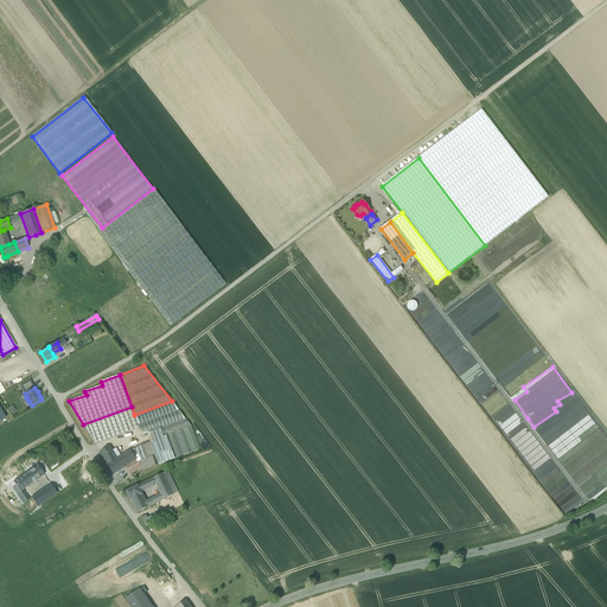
[(172,401),(134,415),(139,428),(142,435),(147,434),(186,420),(172,401)]
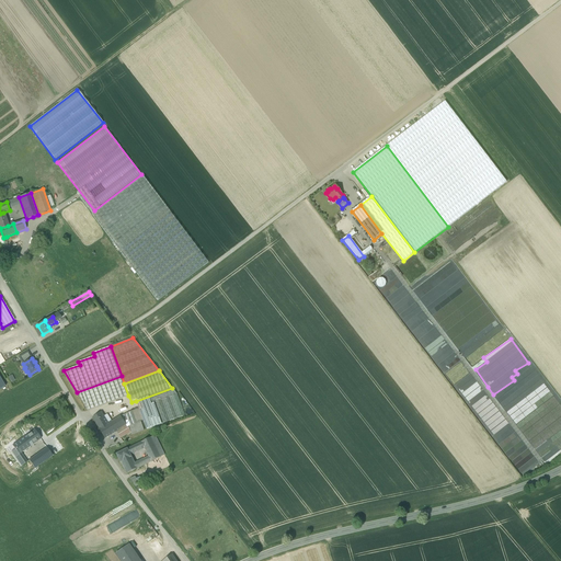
[(122,376),(77,392),(88,411),(128,396),(124,384),(122,376)]
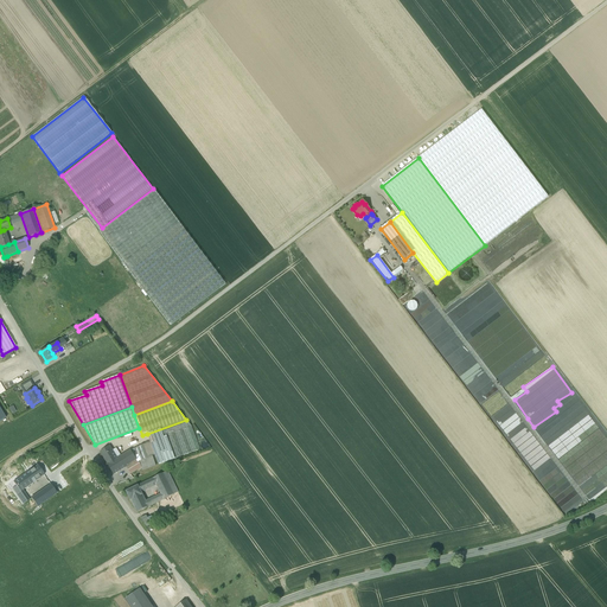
[(186,420),(147,434),(151,442),(192,427),(186,420)]
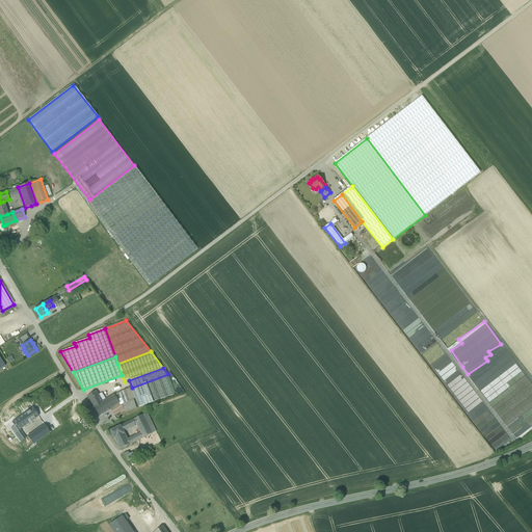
[(132,388),(131,388),(133,393),(134,392),(139,407),(176,394),(168,374),(132,388)]
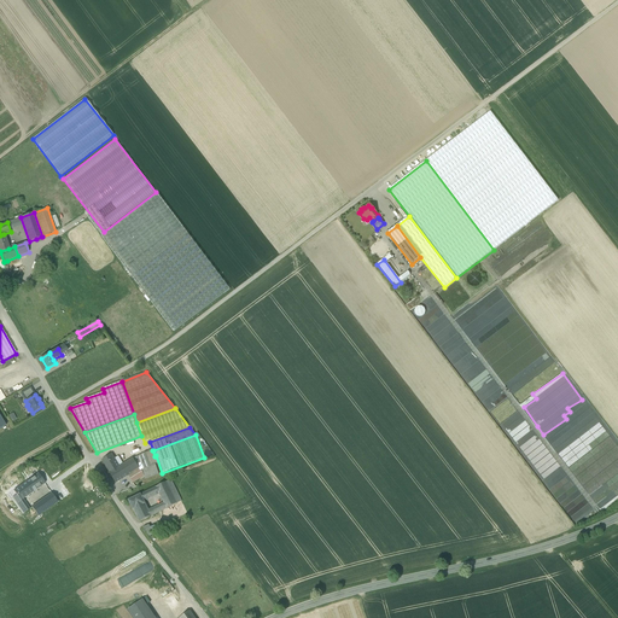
[(152,450),(146,453),(151,466),(155,464),(157,464),(155,456),(152,450)]
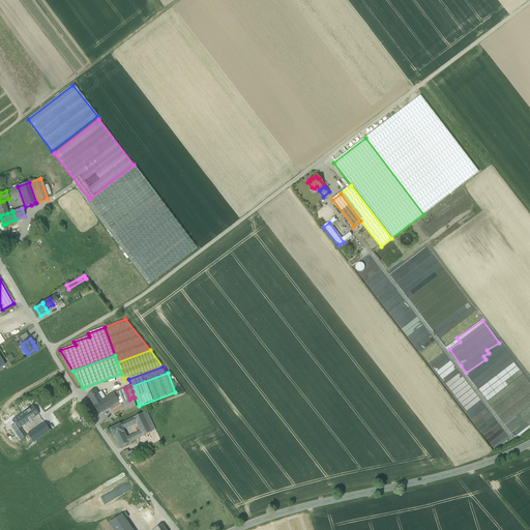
[(125,388),(114,393),(119,402),(119,403),(120,404),(121,404),(134,399),(133,398),(129,400),(125,388)]
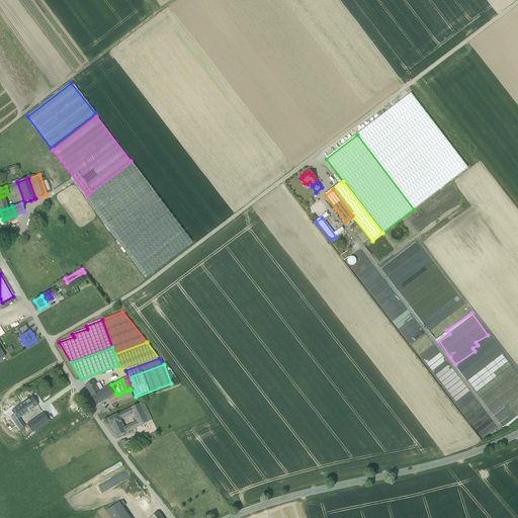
[(100,392),(93,381),(86,385),(92,397),(100,392)]
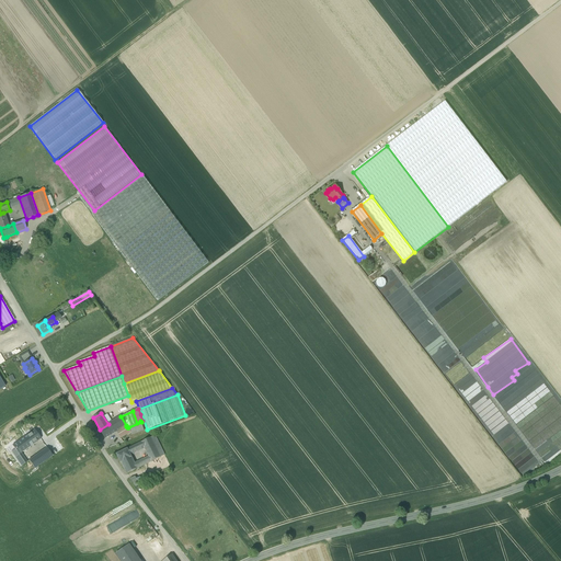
[(121,416),(115,421),(121,428),(126,425),(121,416)]
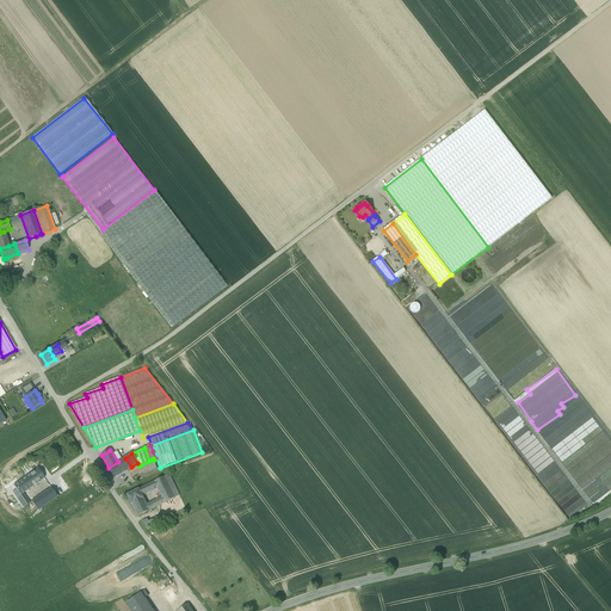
[(118,462),(109,468),(115,477),(127,470),(131,467),(125,458),(118,462)]
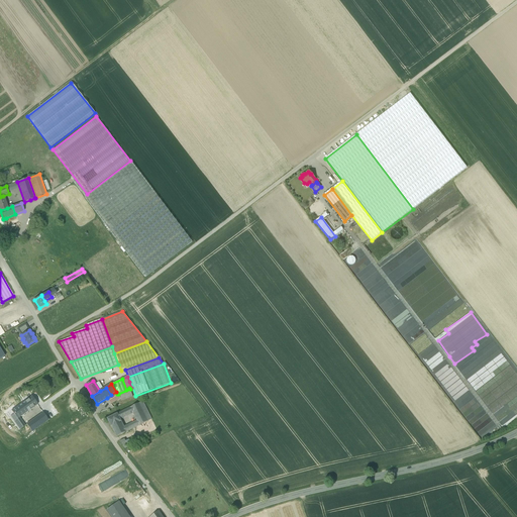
[(130,389),(118,394),(120,399),(121,401),(133,397),(130,389)]
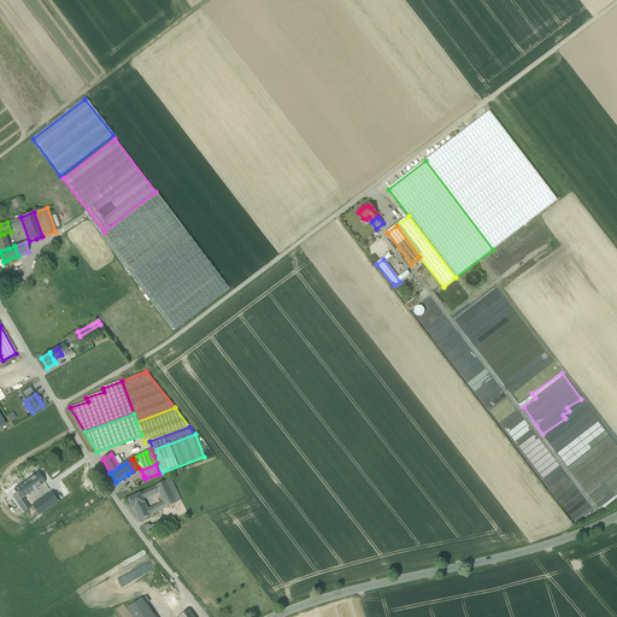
[(133,471),(128,475),(133,483),(144,476),(141,470),(140,470),(139,469),(139,468),(133,471)]
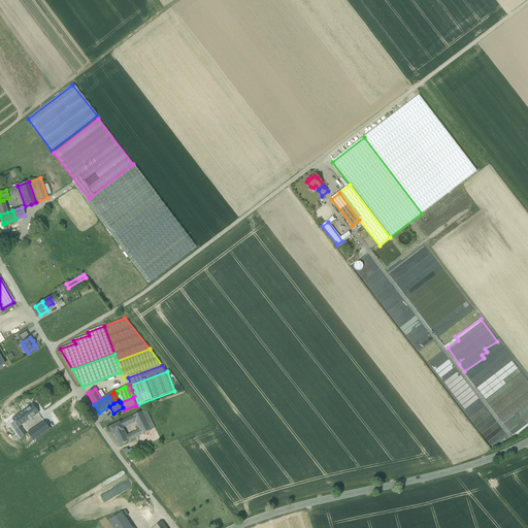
[(38,414),(33,405),(26,409),(32,418),(38,414)]
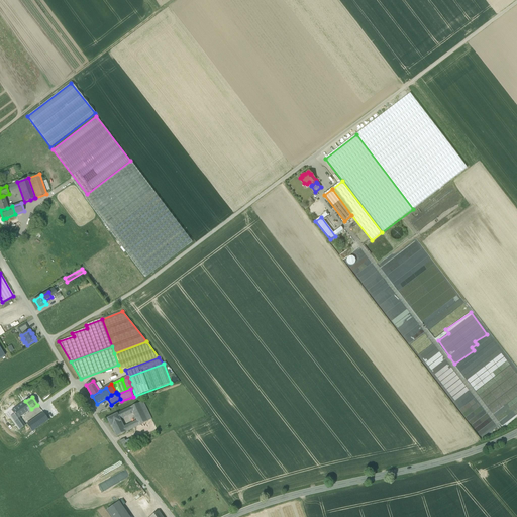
[(25,401),(8,413),(14,421),(31,409),(25,401)]
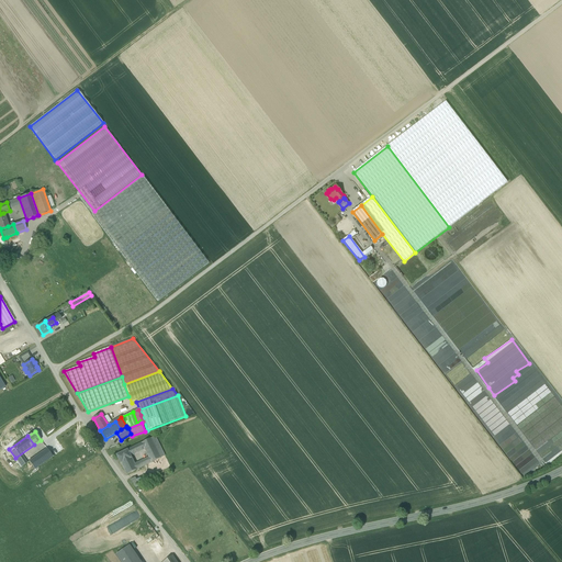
[(152,439),(142,444),(145,450),(148,458),(152,463),(160,459),(154,444),(152,439)]
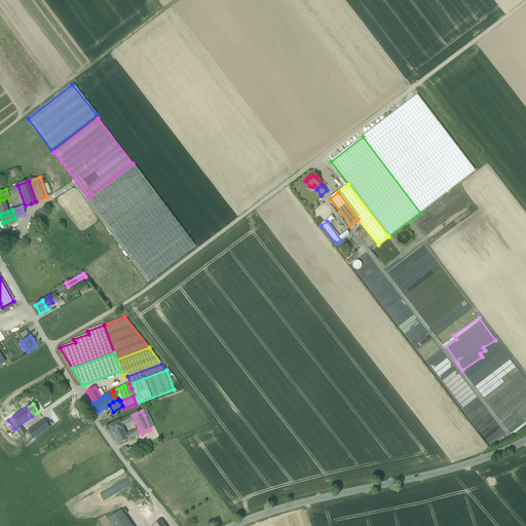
[(154,427),(147,413),(144,415),(150,429),(154,427)]
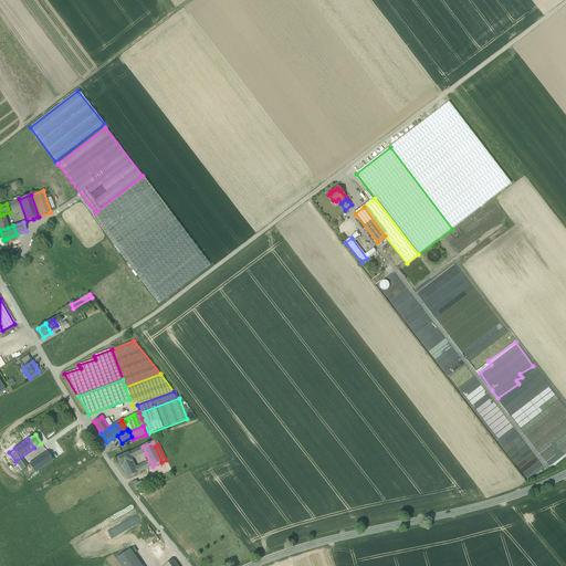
[(143,447),(128,453),(132,460),(146,453),(143,447)]
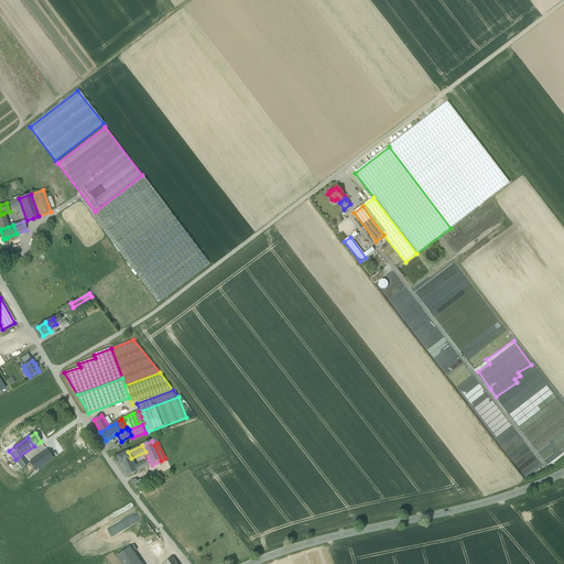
[(53,458),(47,451),(29,463),(35,472),(53,458)]
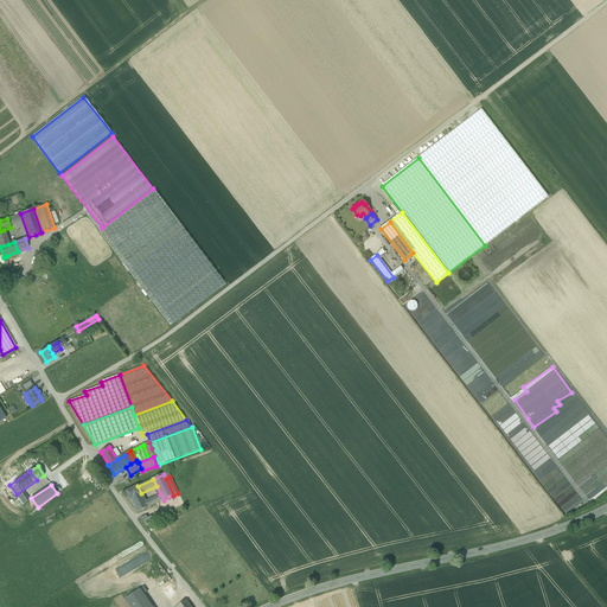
[(138,486),(126,492),(131,502),(132,500),(142,496),(141,493),(138,486)]
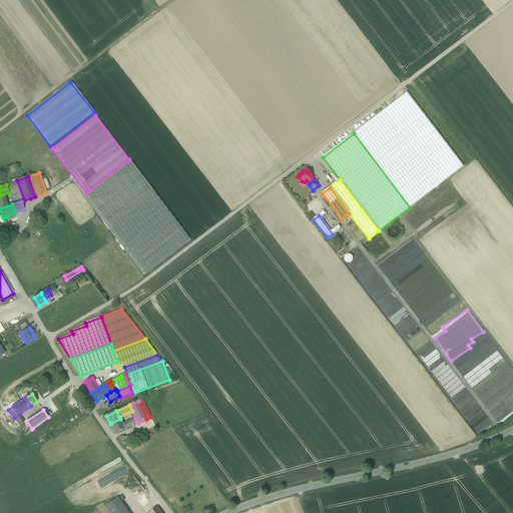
[(122,424),(120,419),(111,423),(115,434),(130,427),(128,421),(122,424)]
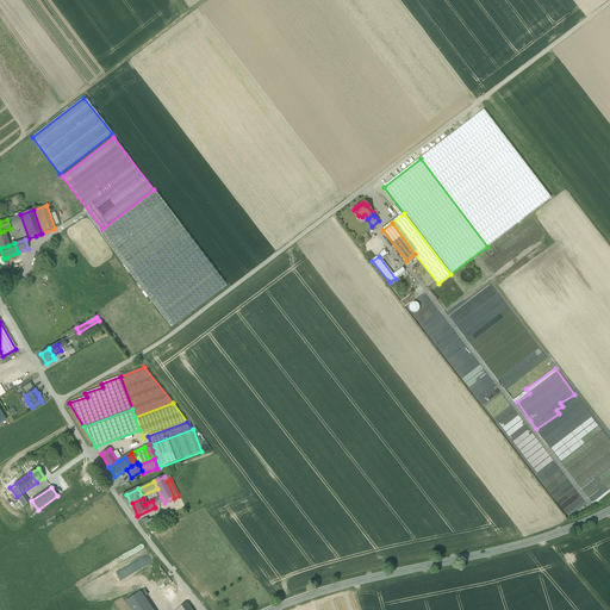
[(166,514),(148,521),(151,528),(168,521),(167,516),(166,514)]
